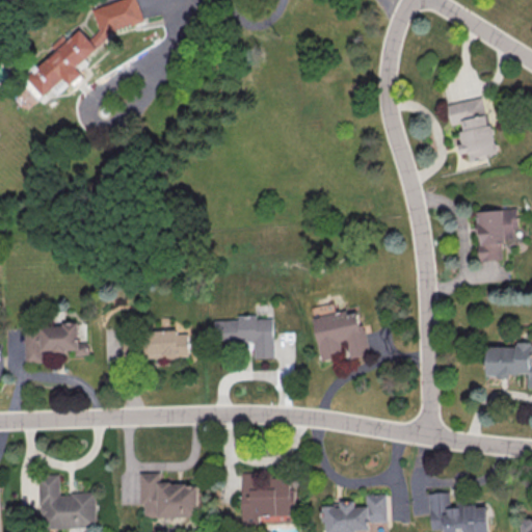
[(118,0),(92,8),(99,30),(89,38),(81,29),(68,41),(63,35),(51,46),(56,51),(27,76),(44,96),(53,88),(57,94),(71,83),(72,82),(82,74),(76,65),(121,27),(143,21),(137,0),(118,0)]
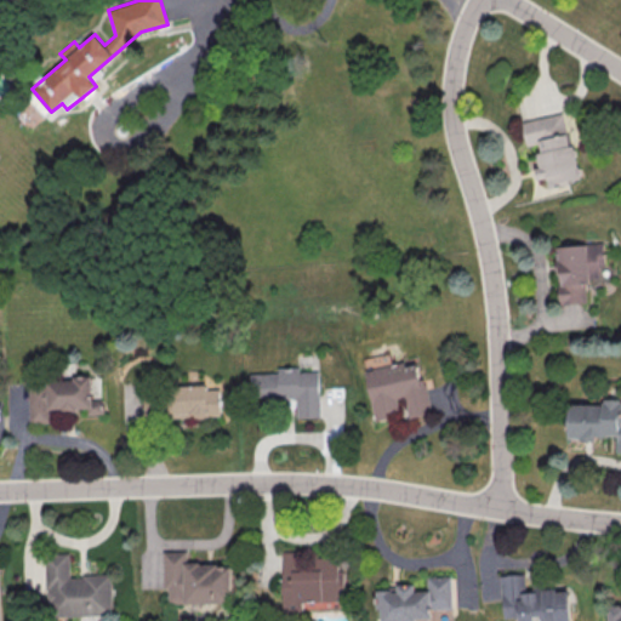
[(523,121),(528,146),(537,143),(542,166),(536,166),(539,180),(548,178),(550,186),(579,180),(567,113),(523,121)]
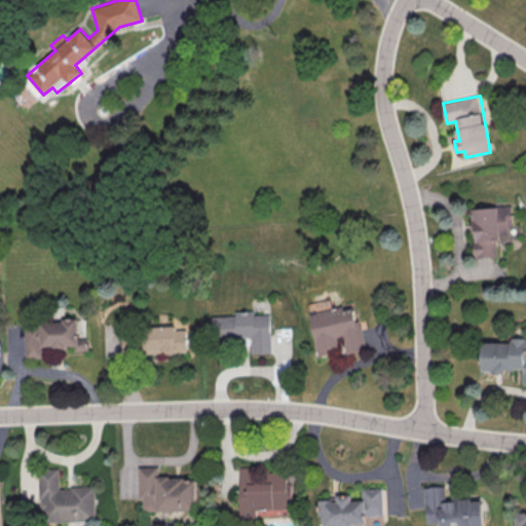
[(472,208),(474,258),(497,257),(496,236),(510,235),(509,207),(472,208)]
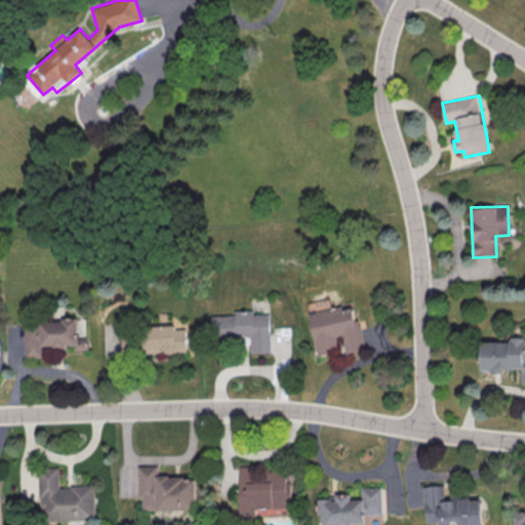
[(309,313),(317,355),(337,351),(335,337),(344,336),(347,353),(364,350),(356,305),(309,313)]
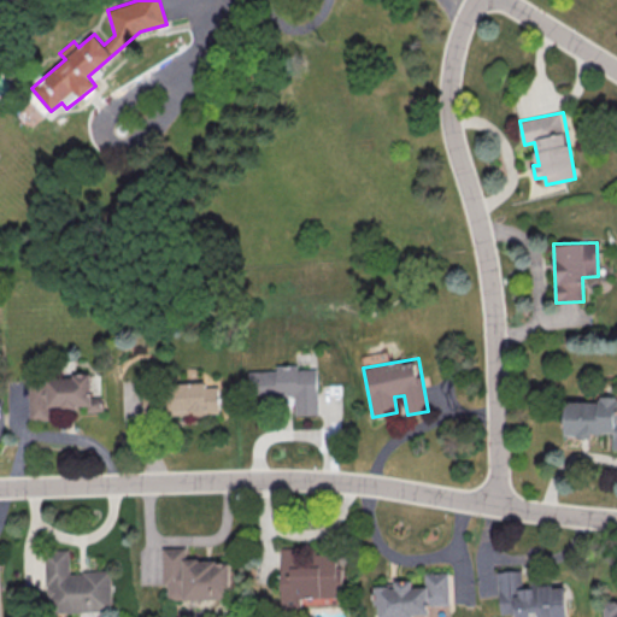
[(318,415),(317,370),(298,370),(298,365),(277,365),(277,371),(248,371),(248,395),(295,394),(295,415),(318,415)]
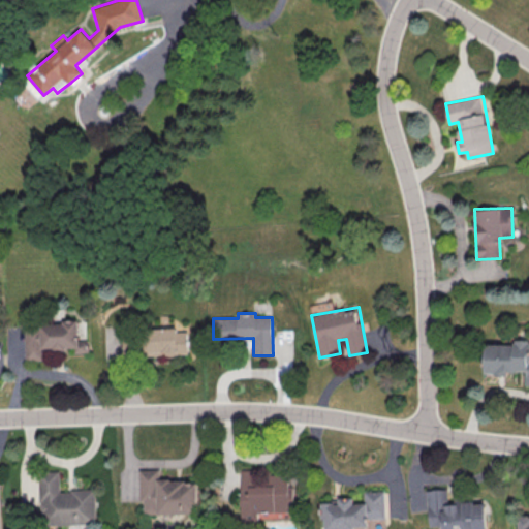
[(24,361),(40,360),(40,349),(73,348),(73,352),(88,352),(88,341),(78,341),(76,322),(22,324),(24,361)]
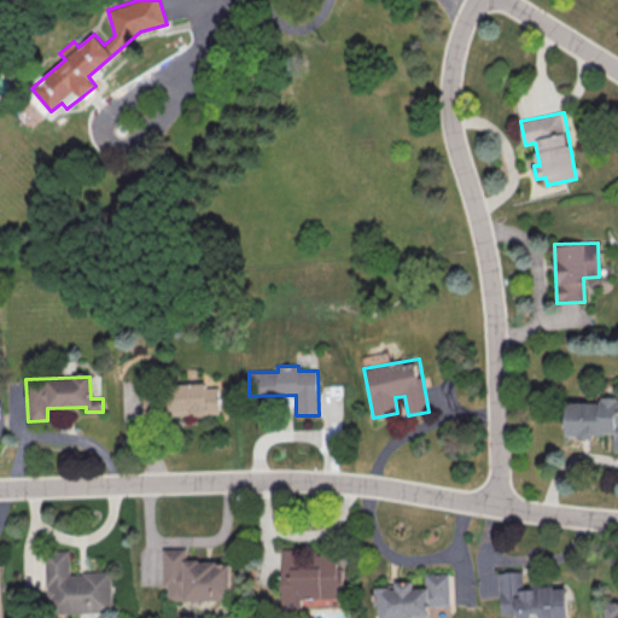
[(207,383),(173,384),(174,417),(220,414),(219,386),(207,388),(207,383)]
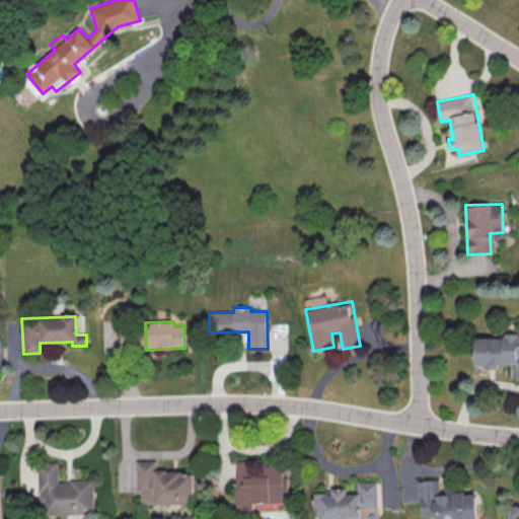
[(475,338),(475,366),(514,366),(514,379),(518,378),(518,345),(518,346),(518,334),(504,334),(504,339),(475,338)]
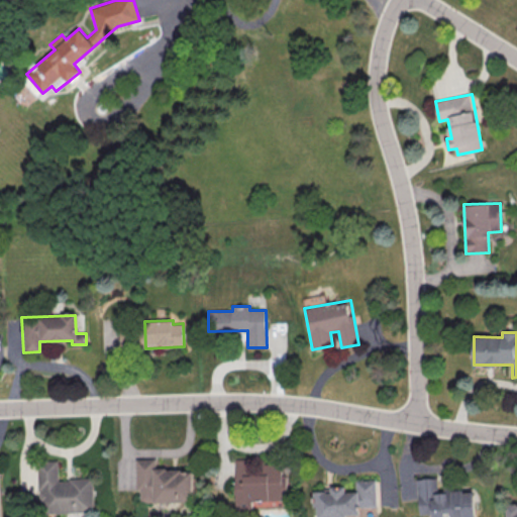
[(137,460),(158,460),(158,471),(169,471),(169,473),(183,472),(183,475),(194,474),(195,503),(141,505),(141,492),(138,492),(137,460)]
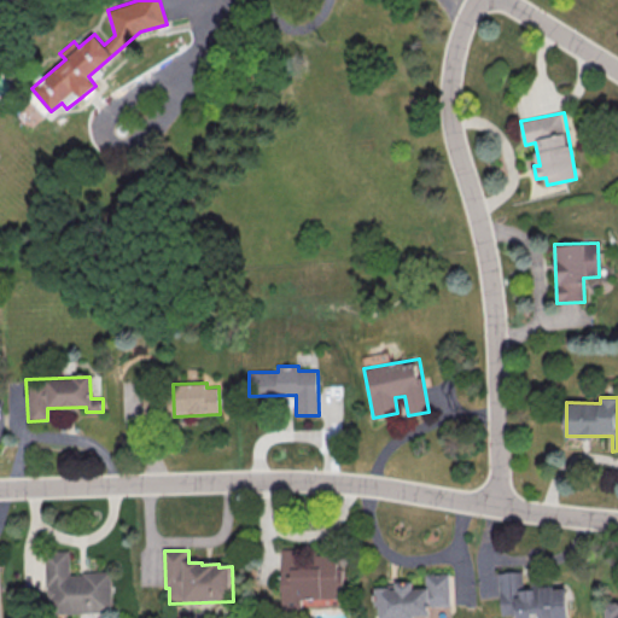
[(283,551),(285,612),(305,611),(304,601),(347,600),(345,570),(339,570),(339,555),(315,557),(316,565),(303,566),(303,551),(283,551)]
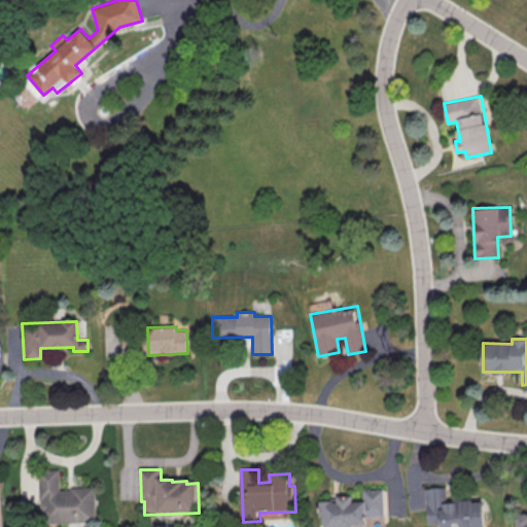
[(38,471),(39,501),(40,501),(41,514),(42,514),(42,526),(97,524),(96,489),(71,490),(71,492),(60,492),(59,471),(38,471)]
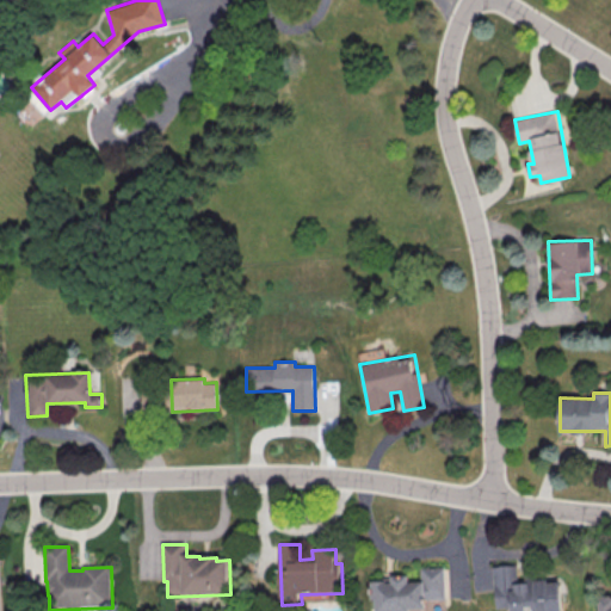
[(495,568),(498,610),(513,610),(529,610),(529,609),(536,609),(536,610),(563,610),(562,584),(551,585),(550,581),(538,582),(538,576),(526,578),(526,585),(520,585),(519,567),(495,568)]
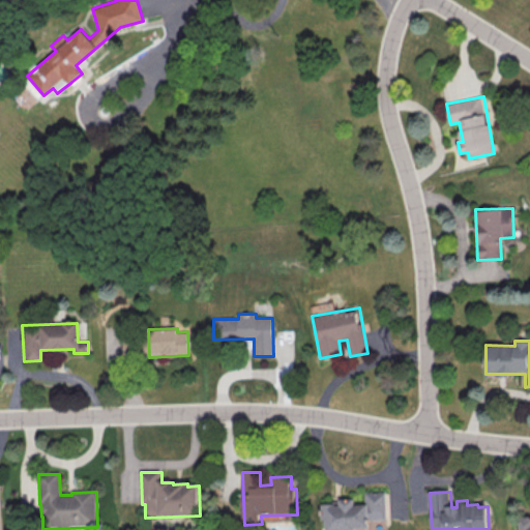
[(366,494),(387,494),(388,521),(371,522),(372,529),(328,529),(328,522),(324,522),(324,505),(334,505),(334,503),(342,502),(342,501),(356,500),(356,506),(367,506),(366,494)]
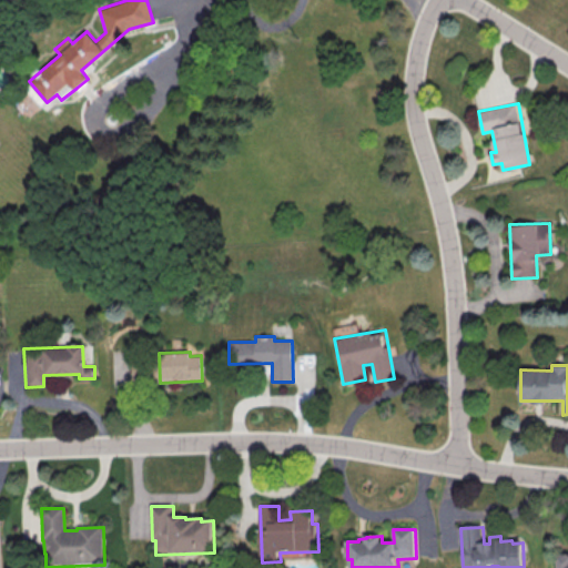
[(567,567),(567,553),(559,554),(558,567),(567,567)]
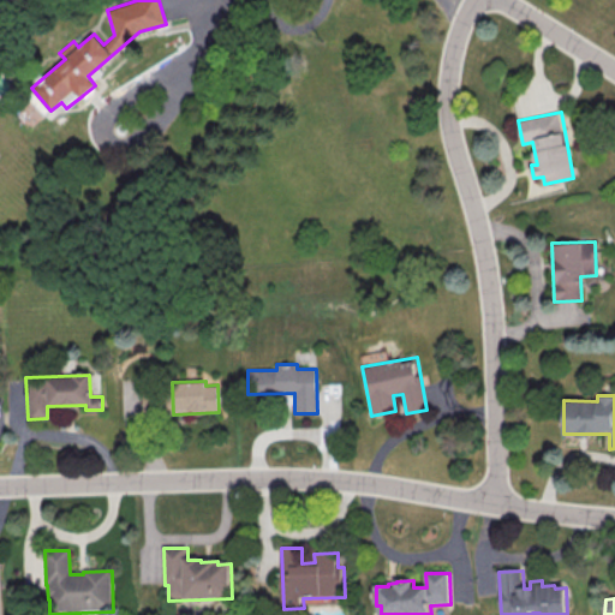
[(448,614),(448,604),(430,603),(429,614),(448,614)]
